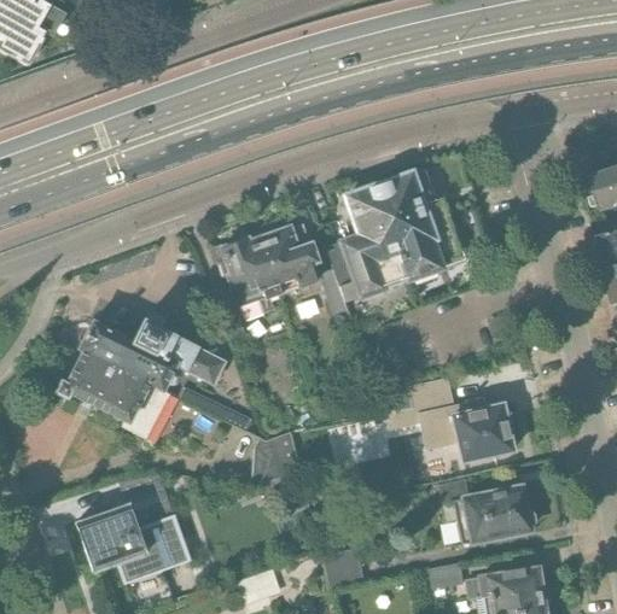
[(0,0),(0,47),(27,64),(46,30),(53,35),(65,12),(60,10),(65,1),(63,0),(0,0)]
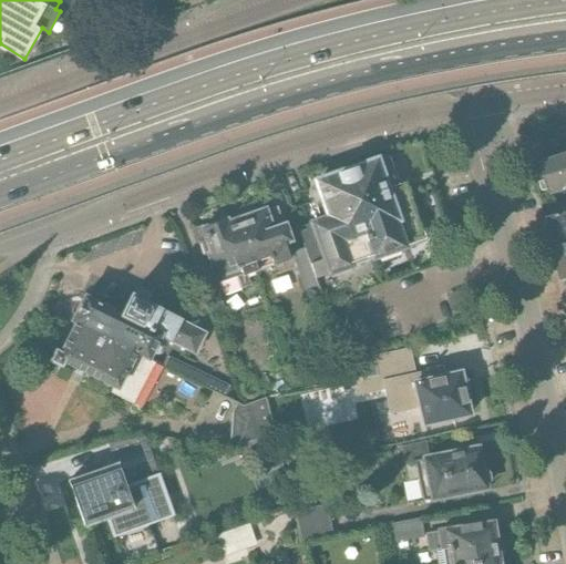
[(553,193),(565,187),(565,152),(543,161),(553,193)]
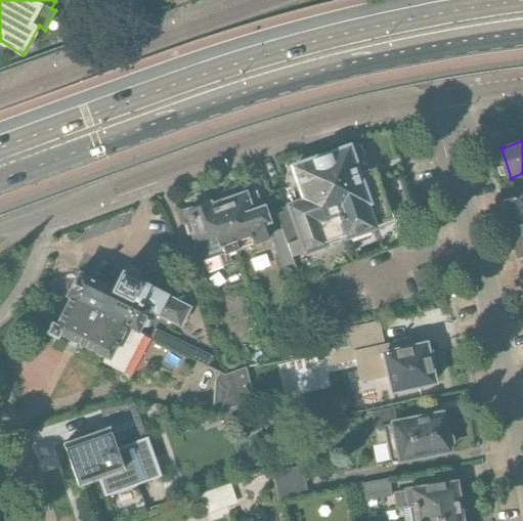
[(282,227),(293,255),(302,252),(303,255),(329,246),(329,244),(343,239),(344,241),(379,228),(378,226),(396,219),(376,166),(368,168),(360,143),(294,167),(306,199),(275,209),(282,227)]
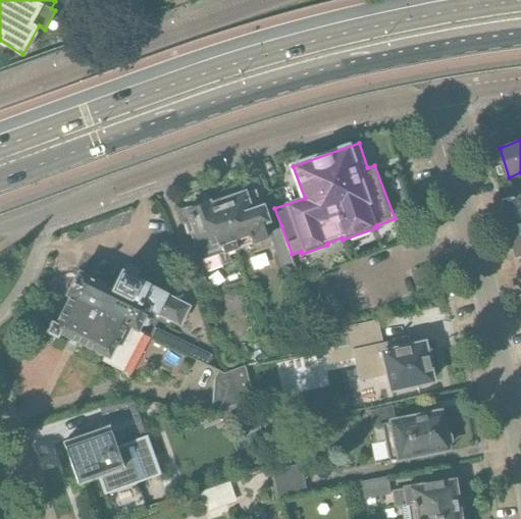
[(292,254),(281,226),(270,230),(267,223),(271,221),(264,202),(261,203),(256,189),(220,201),(219,198),(218,199),(237,249),(270,237),(281,266),(295,261),(292,254)]
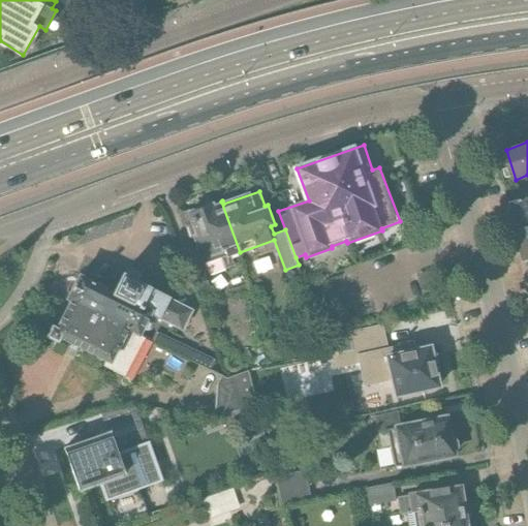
[(518,231),(527,228),(527,197),(510,203),(518,231)]
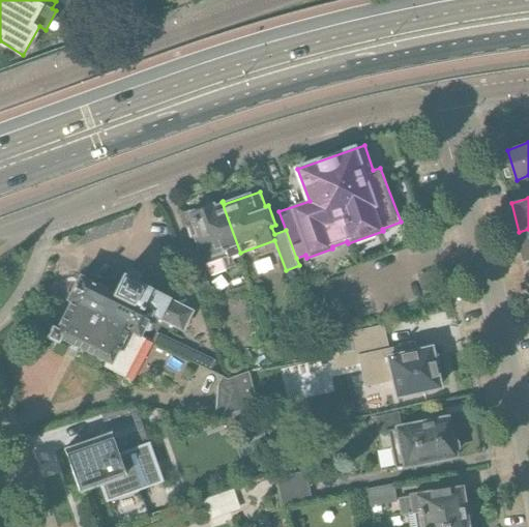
[(232,255),(240,253),(222,202),(203,208),(202,205),(193,208),(198,222),(196,223),(200,235),(197,236),(200,245),(183,251),(198,293),(211,288),(206,271),(209,269),(206,263),(222,257),(226,268),(236,264),(232,255)]
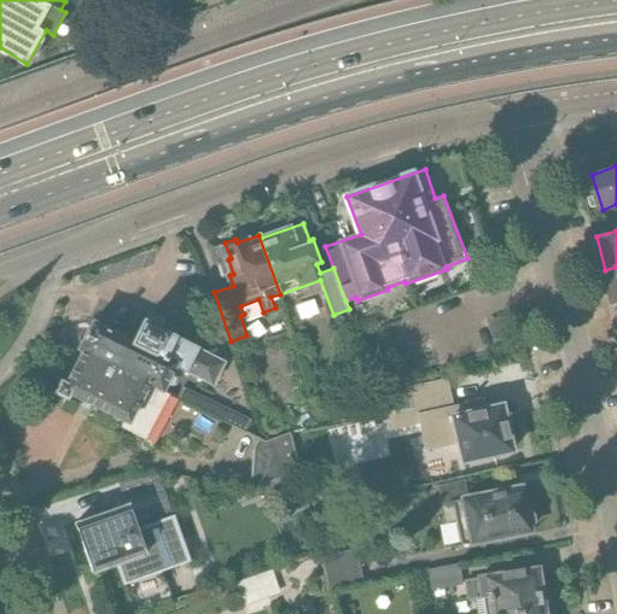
[(616,267),(605,270),(615,304),(616,304),(616,267)]
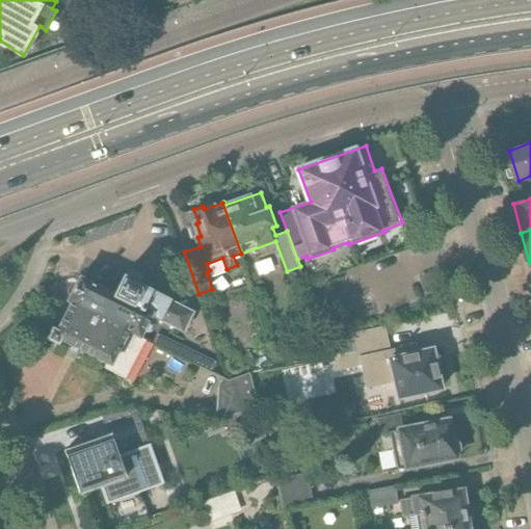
[(68,299),(72,301),(141,336),(152,316),(183,331),(192,311),(140,285),(123,275),(114,293),(79,276),(68,299)]
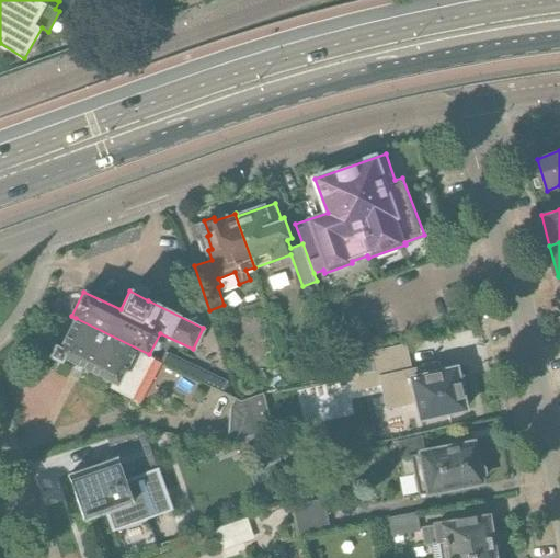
[(149,354),(76,318),(60,348),(55,345),(49,355),(60,361),(63,356),(114,382),(111,387),(133,397),(155,357),(149,354)]
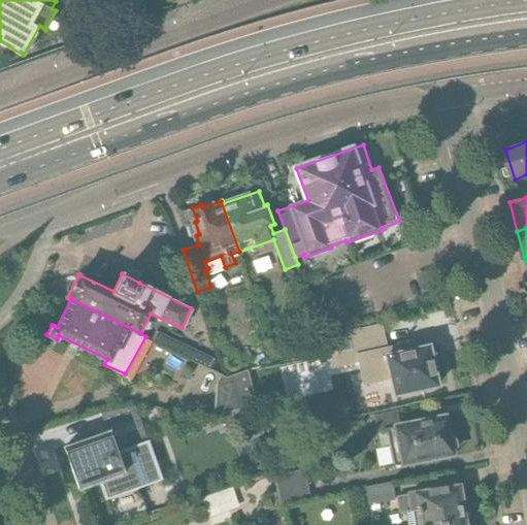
[(388,346),(383,323),(383,322),(323,335),(325,353),(329,352),(332,366),(359,361),(364,384),(389,379),(393,394),(437,385),(432,363),(435,358),(434,352),(430,351),(428,345),(416,348),(414,339),(388,346)]
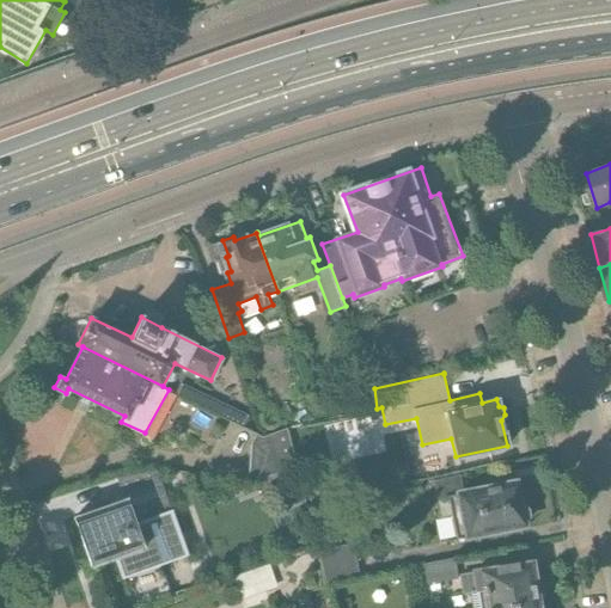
[(266,477),(292,468),(279,430),(264,435),(257,431),(251,442),(249,476),(266,477)]
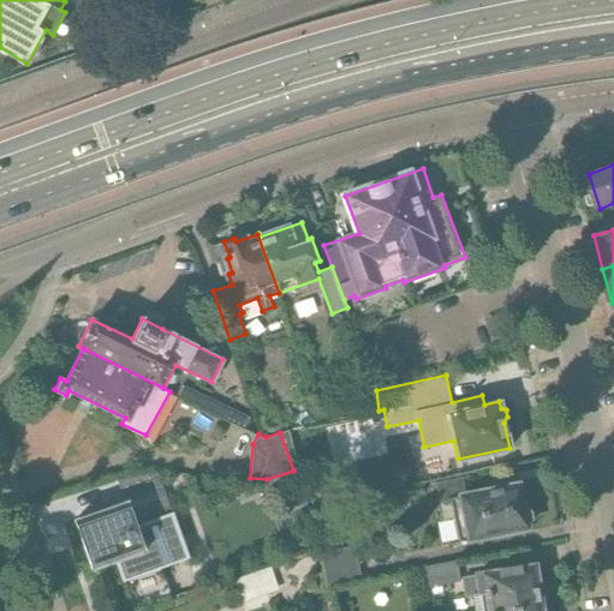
[(459,540),(466,539),(528,527),(526,523),(531,520),(532,515),(532,510),(529,508),(523,505),(518,483),(466,493),(463,475),(436,480),(441,501),(445,519),(454,517),(459,540)]
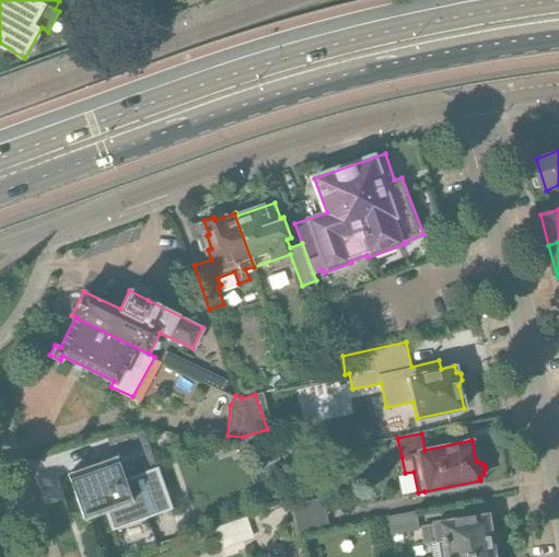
[(85,519),(142,499),(129,463),(119,466),(117,459),(118,459),(117,456),(69,473),(85,519)]
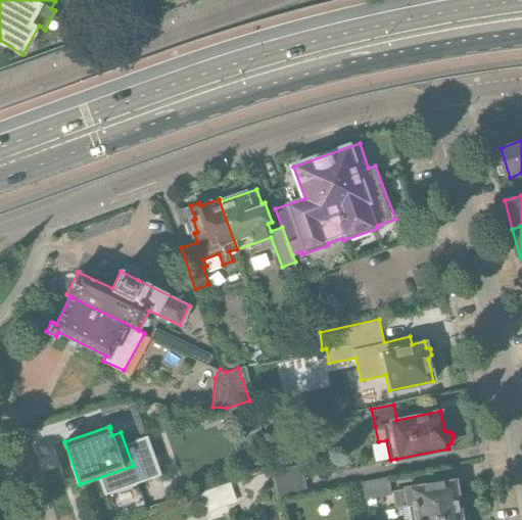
[(279,498),(307,491),(301,464),(273,469),(279,498)]
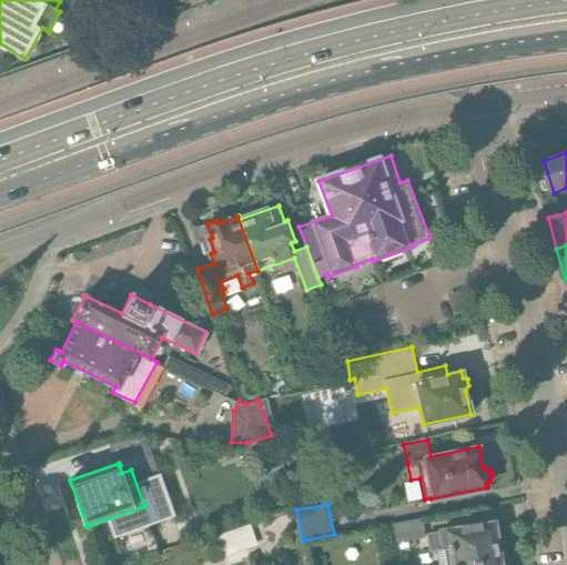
[(429,536),(426,515),(396,522),(398,540),(429,536)]
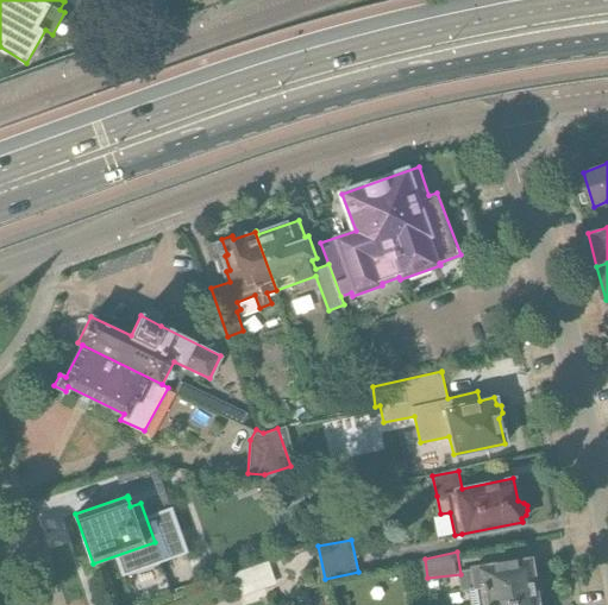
[(470,568),(462,569),(464,590),(469,588),(471,604),(489,604),(538,598),(536,577),(544,575),(543,558),(470,568)]
